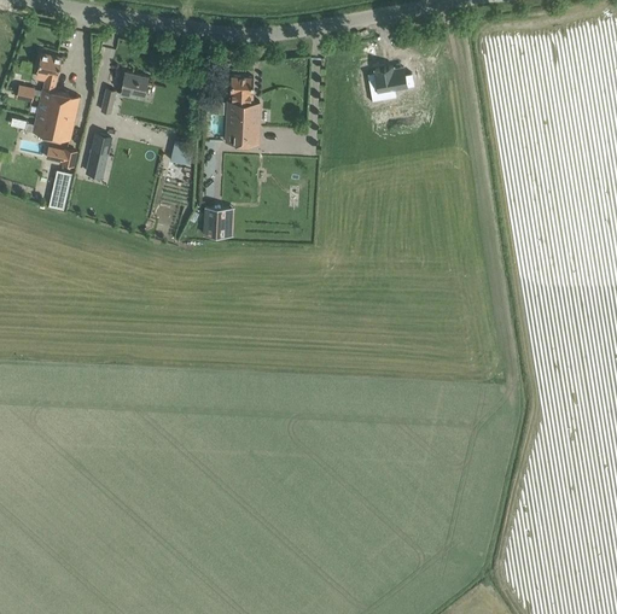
[(57,77),(60,59),(40,56),(36,71),(50,74),(46,92),(52,93),(56,77),(57,77)]
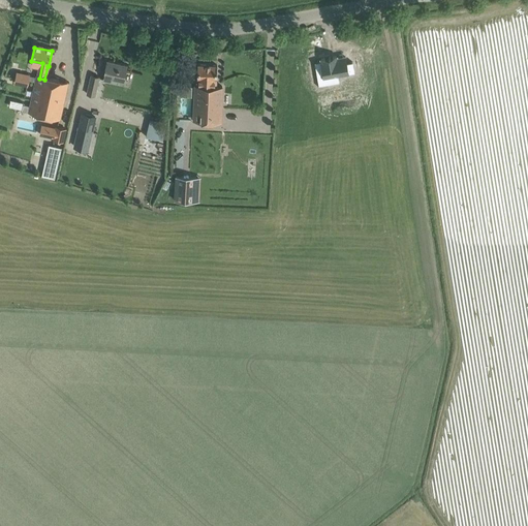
[(56,54),(53,67),(59,68),(56,76),(62,78),(68,57),(56,54)]
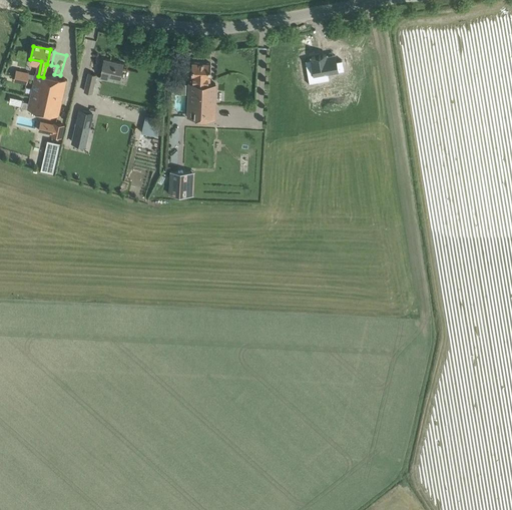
[(311,62),(305,63),(309,85),(328,81),(327,75),(343,72),(342,62),(336,64),(335,57),(326,59),(326,57),(311,59),(311,62)]
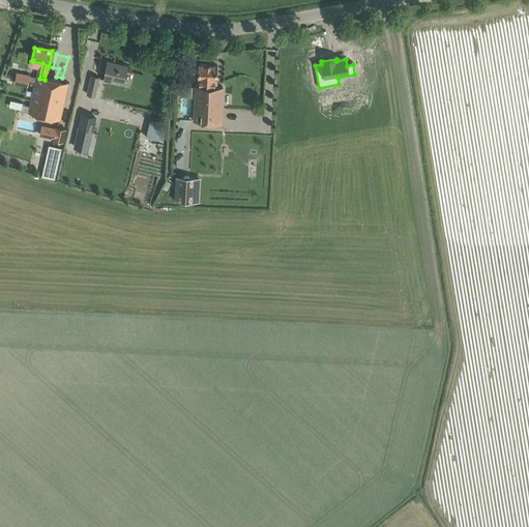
[(107,63),(105,74),(103,83),(109,84),(110,80),(123,83),(126,68),(107,63)]
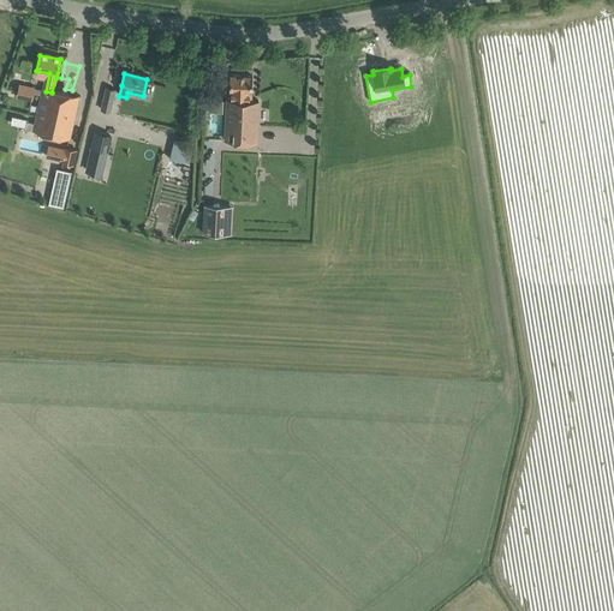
[(228,78),(228,102),(250,103),(251,79),(228,78)]
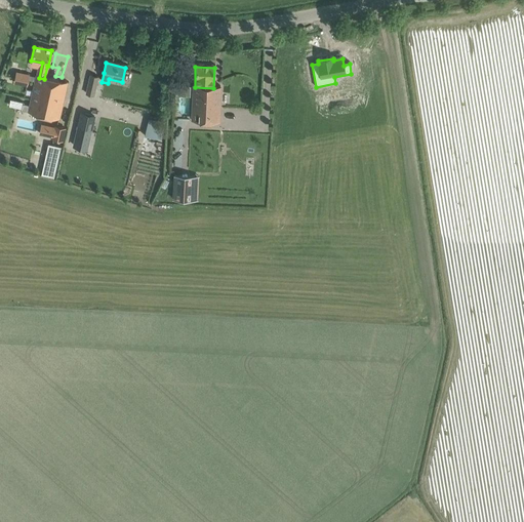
[(15,74),(12,85),(17,86),(18,81),(28,82),(29,77),(15,74)]
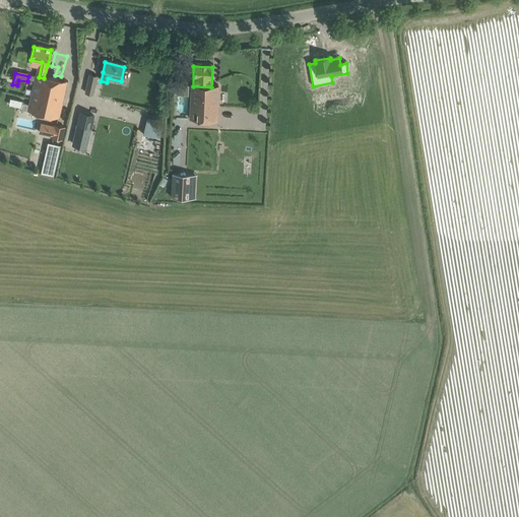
[(96,77),(89,75),(85,94),(92,97),(96,77)]
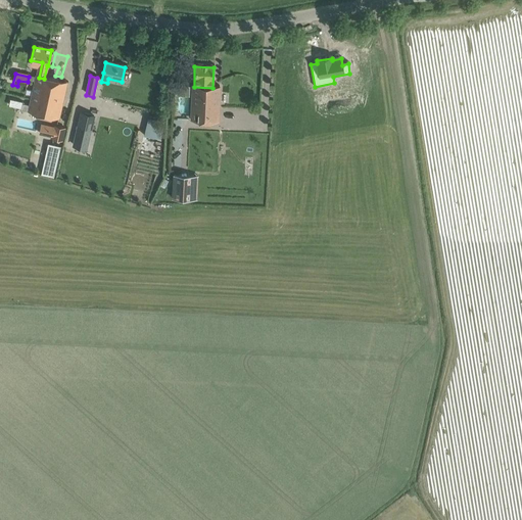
[(58,120),(66,84),(44,79),(39,78),(38,78),(30,113),(58,120)]
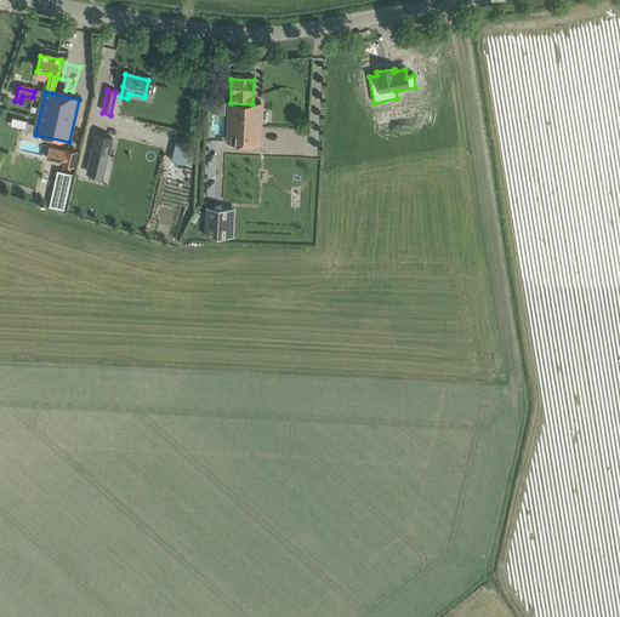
[(228,103),(227,144),(257,147),(259,124),(260,116),(260,104),(252,104),(231,103),(228,103)]
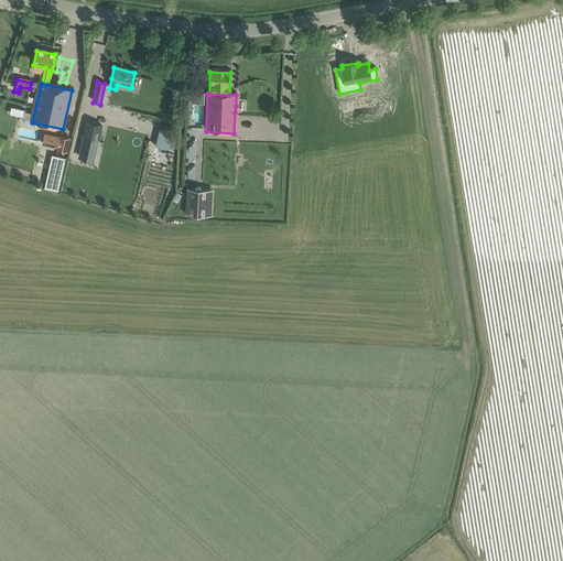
[(86,125),(78,160),(93,163),(101,128),(86,125)]
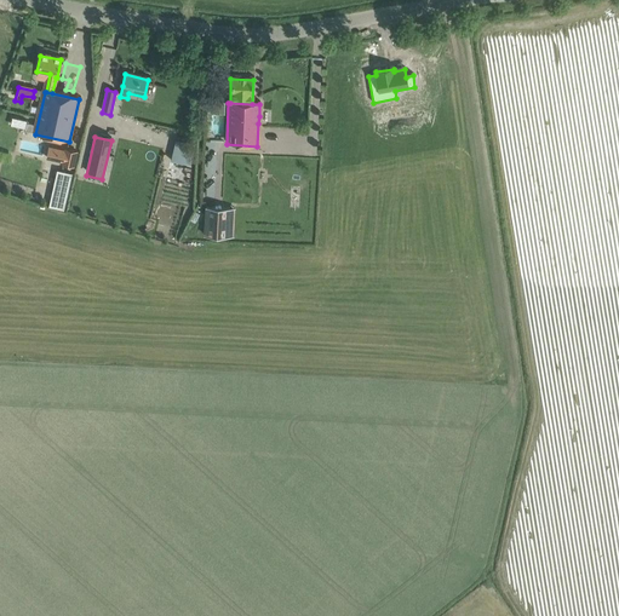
[(64,151),(61,166),(73,168),(76,154),(64,151)]
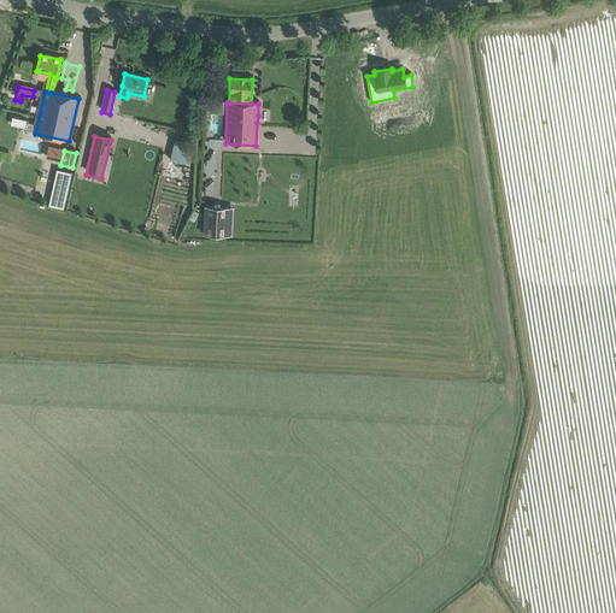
[(71,177),(58,174),(50,211),(63,213),(71,177)]
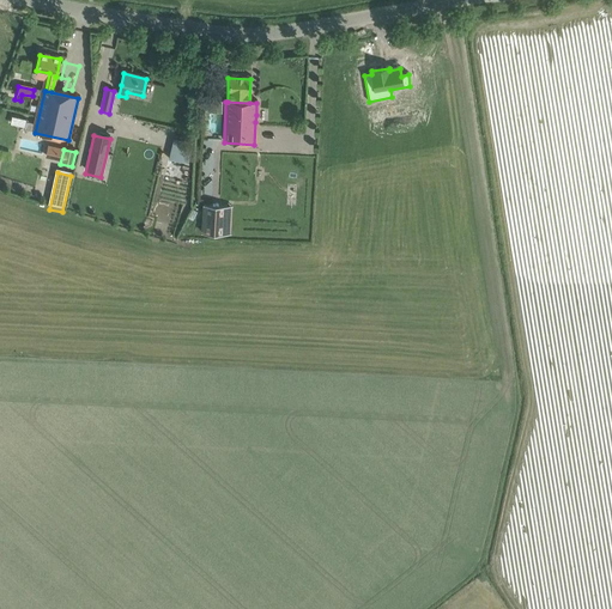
[(203,207),(201,236),(225,237),(226,208),(203,207)]
